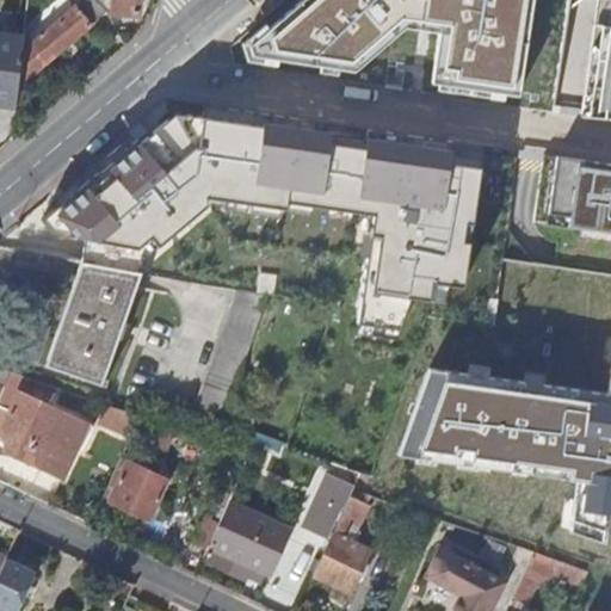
[(93,0),(73,0),(76,4),(23,49),(18,84),(105,11),(93,0)]
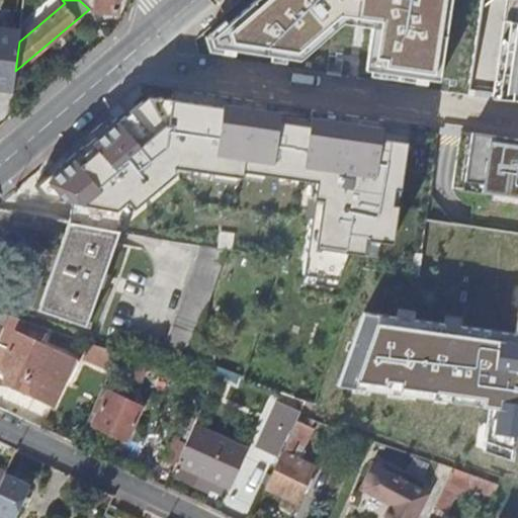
[(372,27),(365,70),(439,81),(450,0),(254,0),(229,22),(210,36),(214,48),(236,51),(300,61),(343,23),(350,16),(373,20),(372,27)]
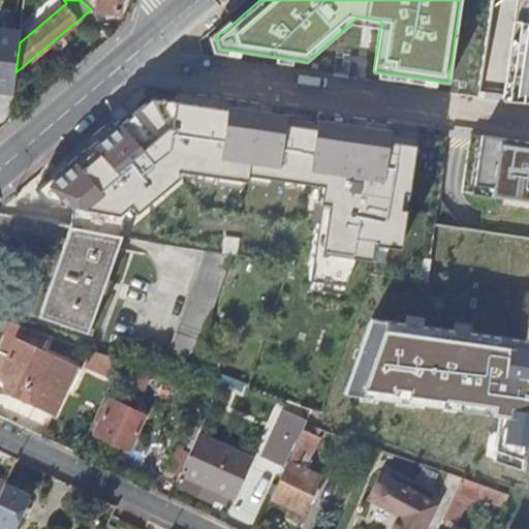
[(528,0),(516,0),(510,41),(523,43),(528,0)]
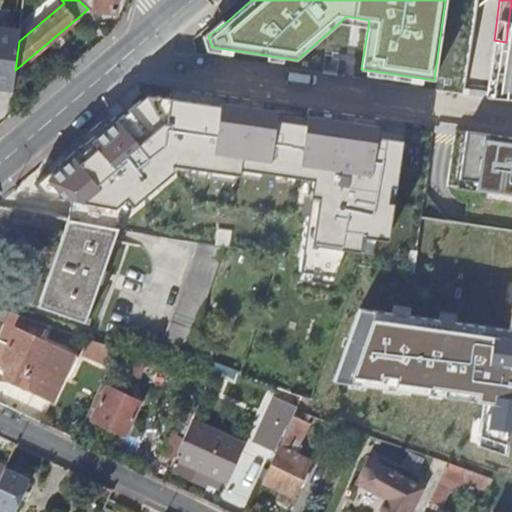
[(369,20),(346,16),(339,23),(368,27),(369,20)]
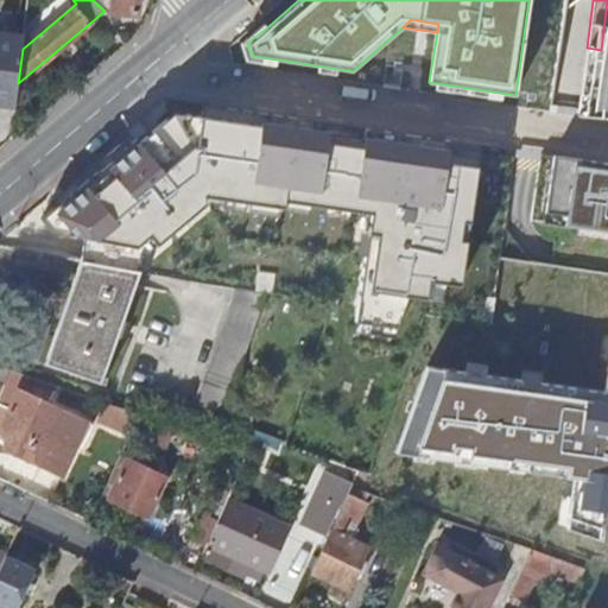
[(276,65),(277,59),(252,56),(247,43),(268,26),(264,21),(241,42),(247,62),(276,65)]
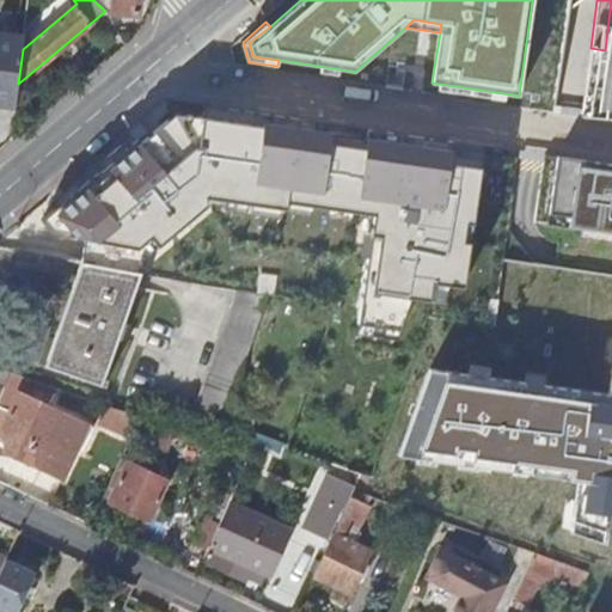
[(611,26),(609,28),(605,50),(591,48),(583,96),(591,97),(588,117),(611,118),(611,122),(611,26)]
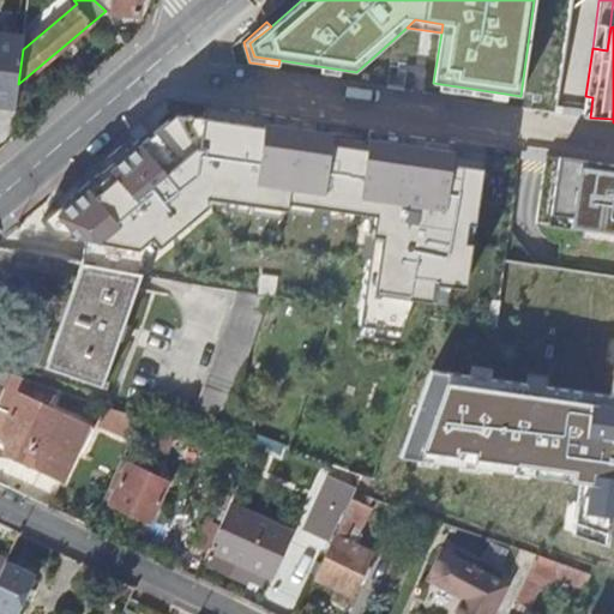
[(0,101),(16,103),(18,84),(23,49),(24,31),(0,28),(0,101)]
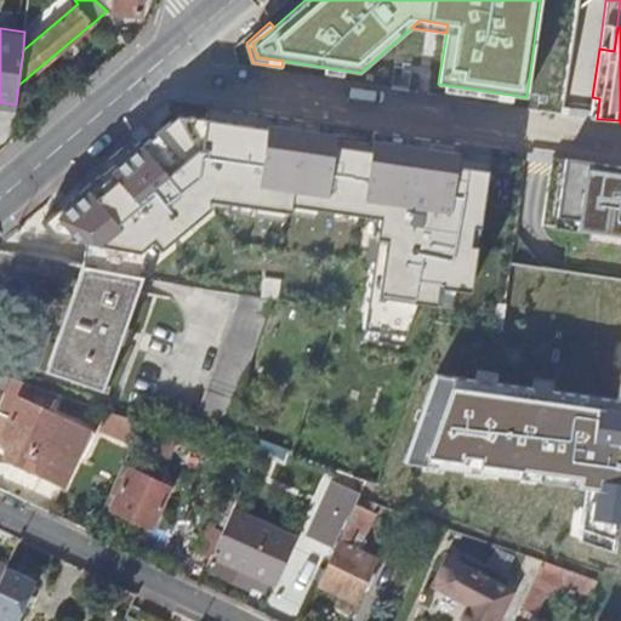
[(599,98),(592,97),(590,110),(588,118),(597,119),(599,98)]
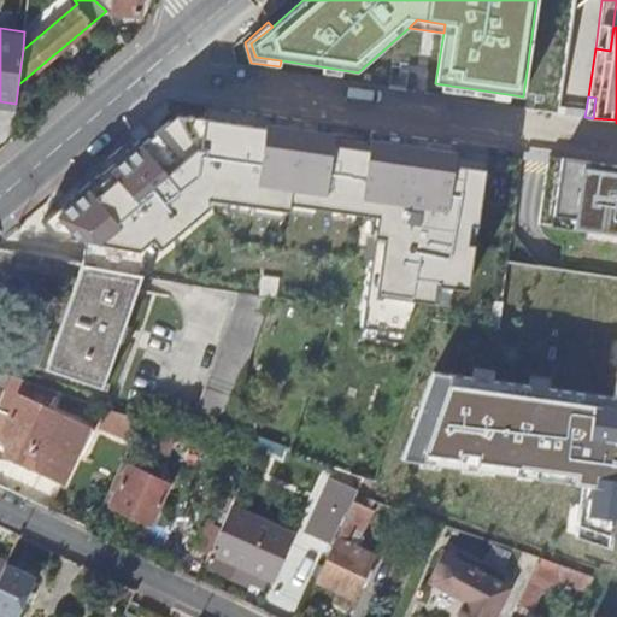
[(81,264),(142,275),(145,252),(150,252),(210,203),(207,195),(288,207),(289,200),(309,204),(376,213),(362,323),(401,329),(413,298),(433,300),(435,282),(451,285),(466,287),(474,241),(468,240),(470,223),(477,223),(488,146),(371,130),(370,141),(300,131),(303,119),(206,105),(205,116),(178,112),(145,142),(141,139),(41,222),(52,234),(86,240),(82,259),(81,264)]
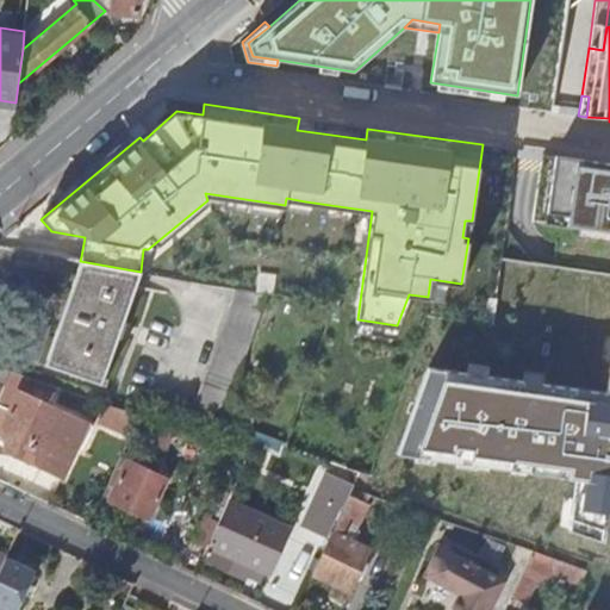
[(552,106),(552,113),(578,116),(579,109),(552,106)]
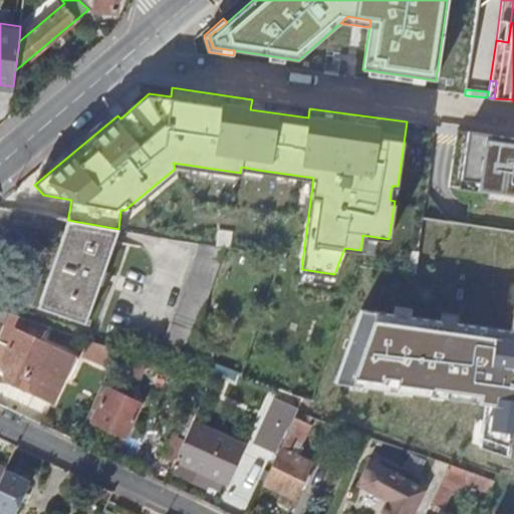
[(449,126),(436,125),(435,131),(448,133),(458,135),(459,129),(449,126)]
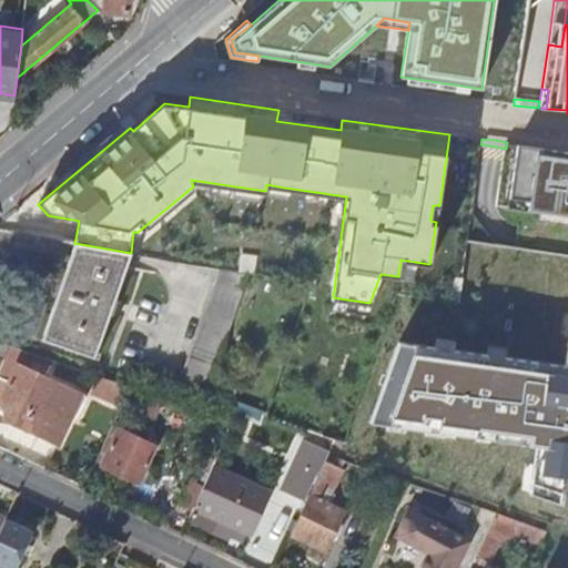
[(567,151),(507,142),(506,149),(497,203),(567,213),(567,151)]
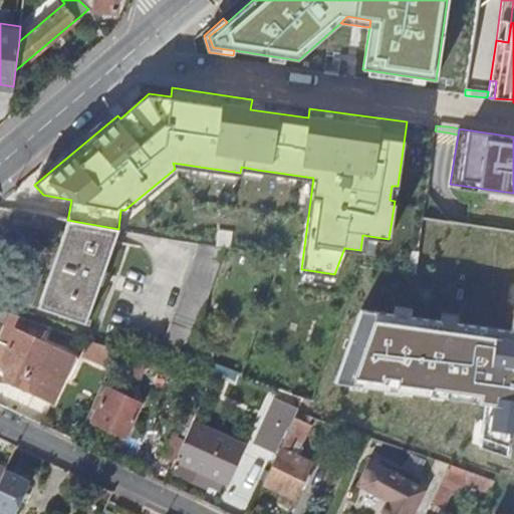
[(102,275),(118,232),(101,229),(68,223),(67,223),(37,309),(87,327),(90,319),(87,318),(98,287),(108,290),(112,279),(102,275)]
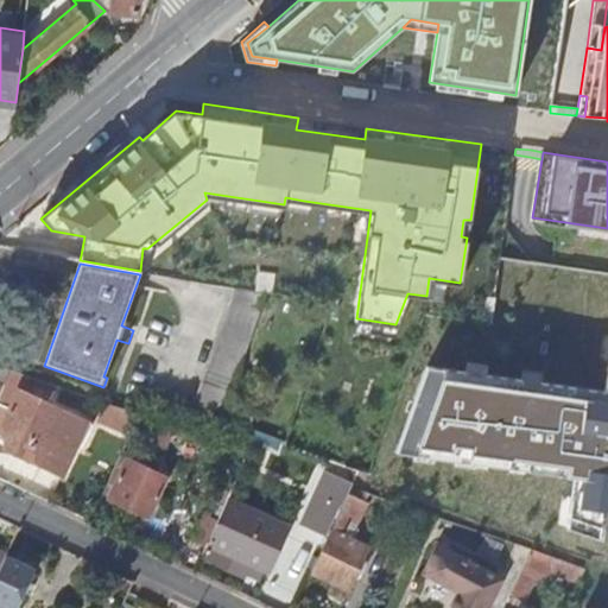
[(444,280),(429,278),(426,296),(442,298),(444,280)]
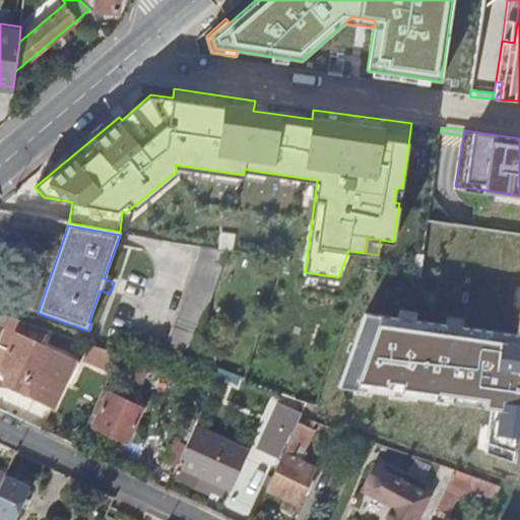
[(193,366),(232,252),(200,248),(163,355),(193,366)]
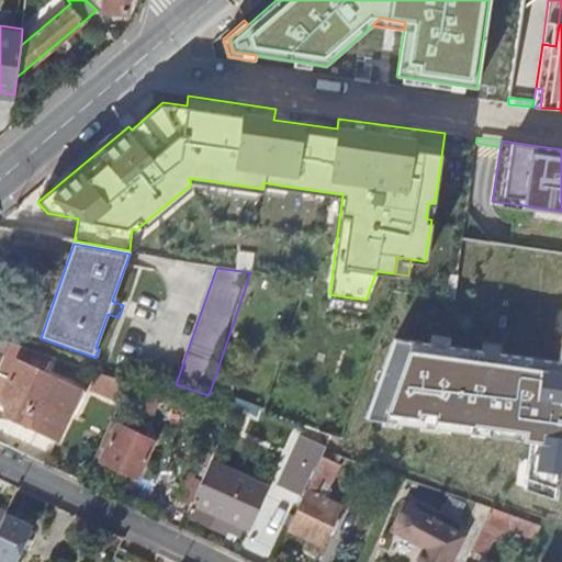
[(561,333),(558,360),(499,352),(497,360),(481,358),(482,349),(394,337),(366,416),(383,418),(383,414),(400,416),(400,420),(420,424),(422,419),(438,422),(437,426),(470,431),(471,422),(487,424),(486,434),(529,439),(538,440),(535,459),(527,458),(523,486),(554,497),(557,486),(561,486),(561,333)]
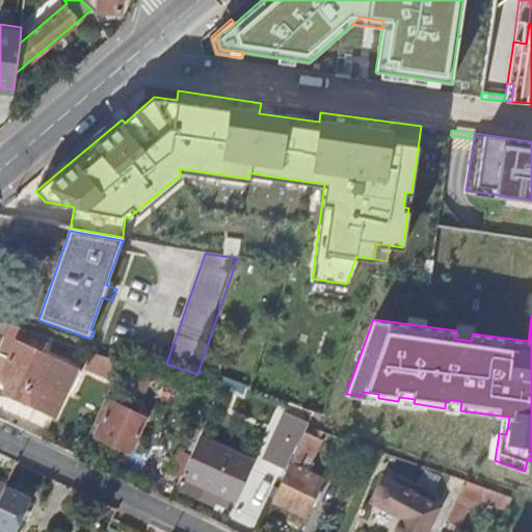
[(21,328),(7,323),(0,341),(0,376),(8,381),(3,392),(53,417),(76,370),(17,341),(21,328)]
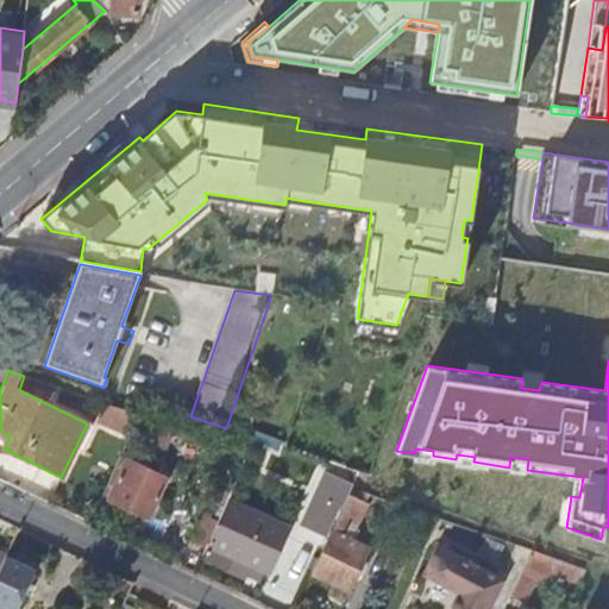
[(541,382),(522,378),(521,388),(539,390),(541,382)]
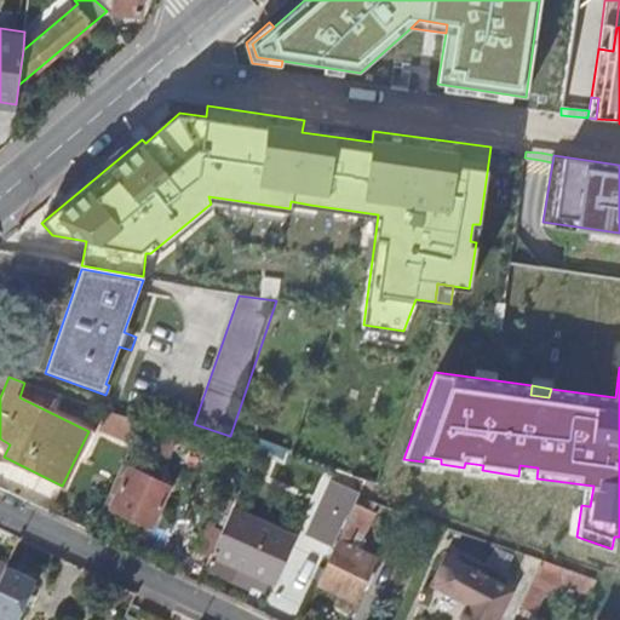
[(110,492),(115,494),(128,468),(122,465),(110,492)]
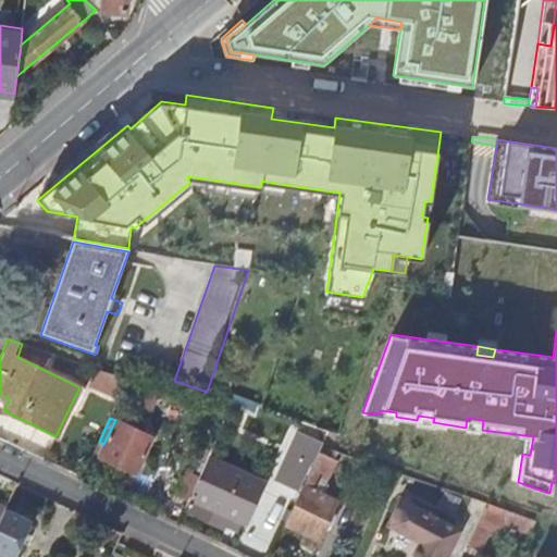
[(467,418),(466,428),(482,430),(483,420),(467,418)]
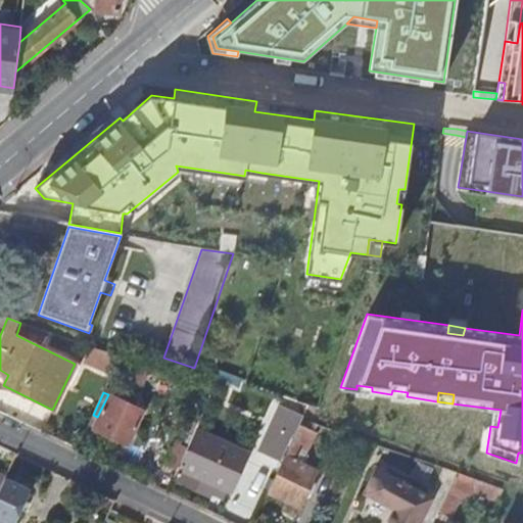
[(108,394),(97,417),(93,427),(127,443),(142,411),(108,394)]
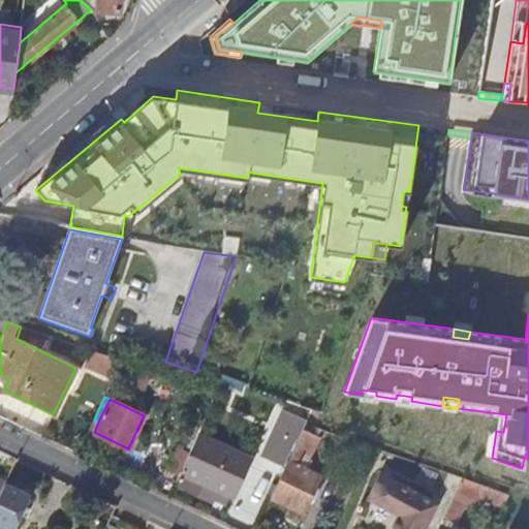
[(498,413),(496,431),(503,432),(506,414),(498,413)]
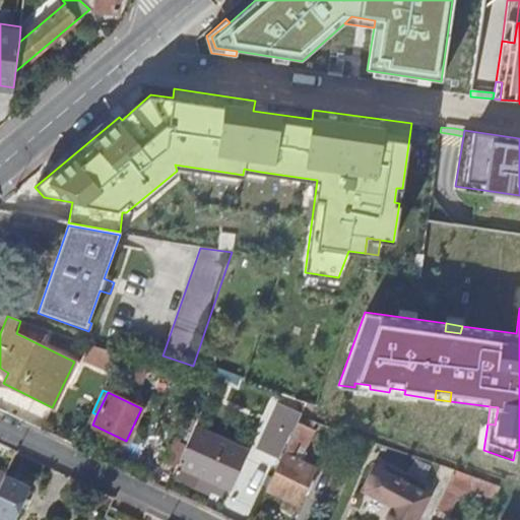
[(314,429),(298,421),(265,490),(298,505),(315,468),(295,458),(301,446),(305,447),(314,429)]
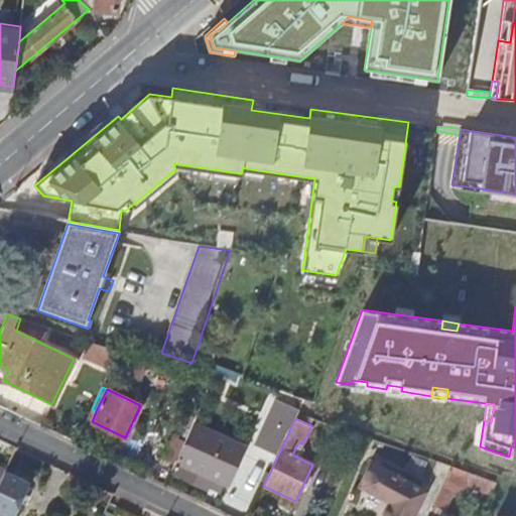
[(241,446),(191,424),(175,461),(224,483),(241,446)]
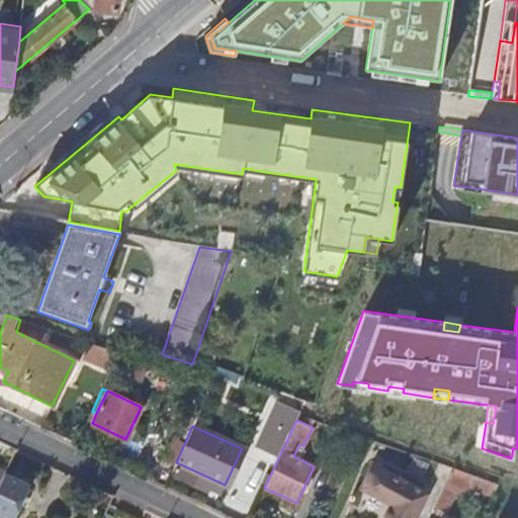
[(384,517),(415,517),(428,495),(374,466),(363,488),(387,501),(392,507),(384,517)]
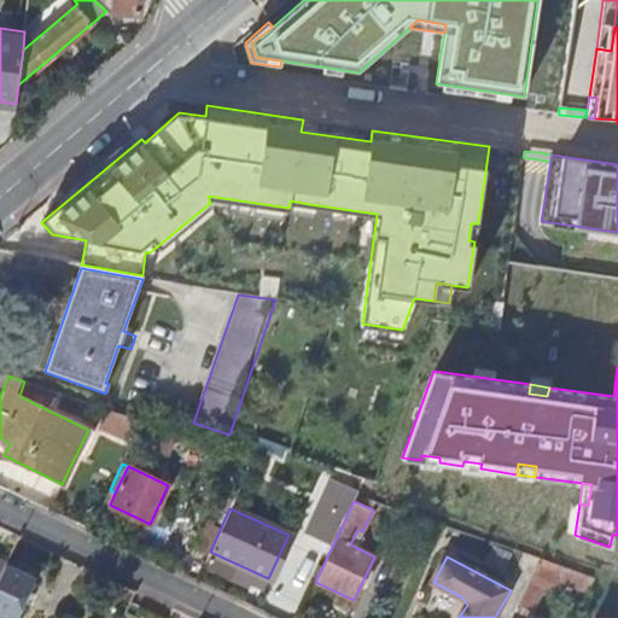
[(593,577),(538,559),(516,607),(531,613),(543,590),(552,593),(558,582),(587,592),(593,577)]
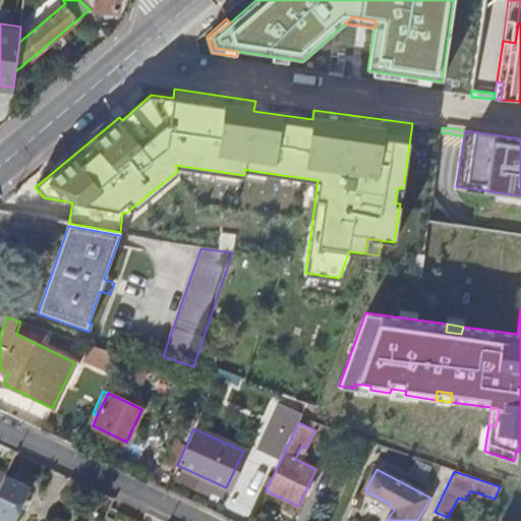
[(13,520),(30,487),(5,476),(0,485),(0,520),(13,520)]
